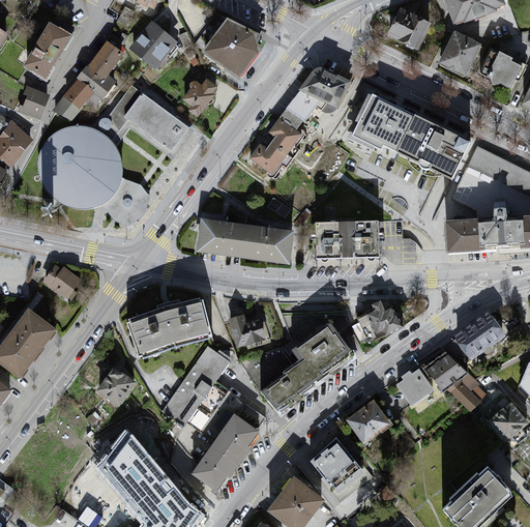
[(136,0),(136,4),(153,8),(157,0),(136,0)]
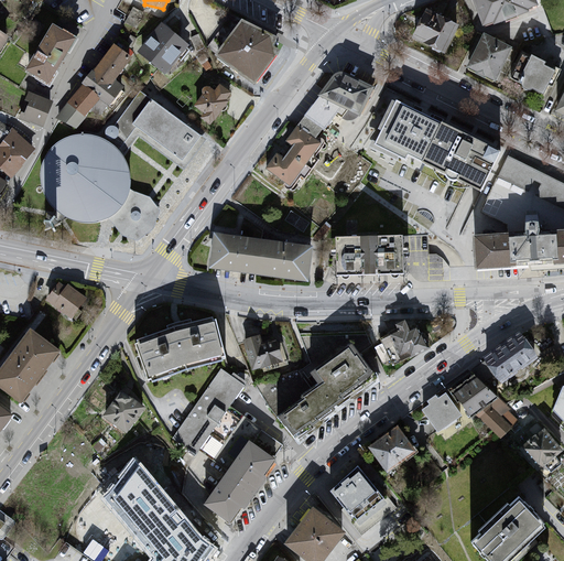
[(473,0),(484,27),(540,4),(538,0),(473,0)]
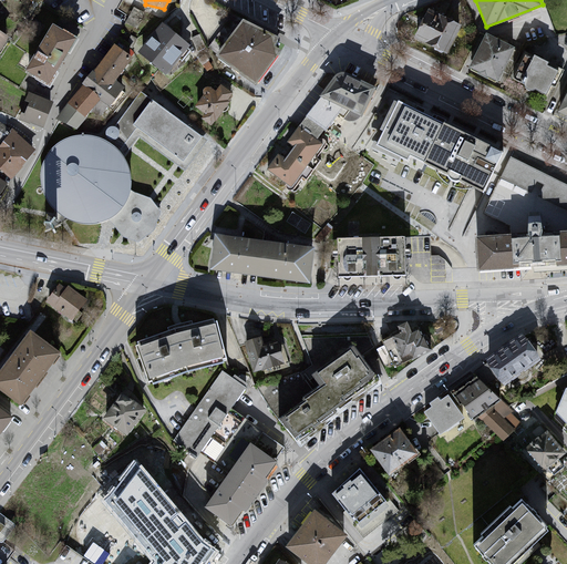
[(461,26),(430,9),(413,41),(446,54),(461,26)]
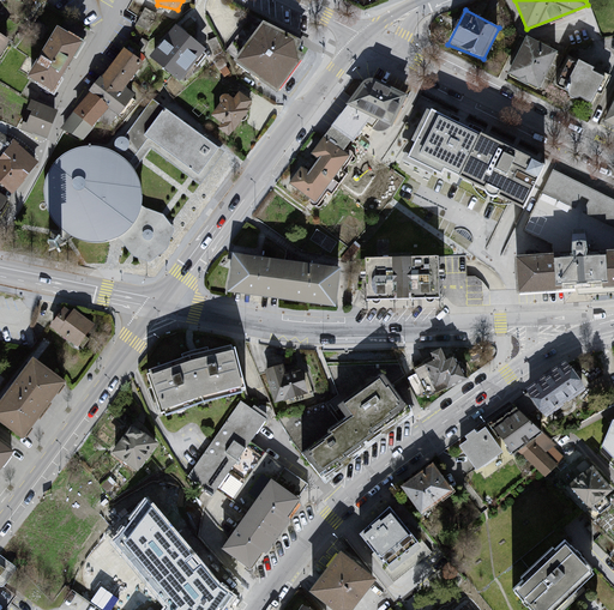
[(205,50),(174,25),(150,56),(180,80),(205,50)]
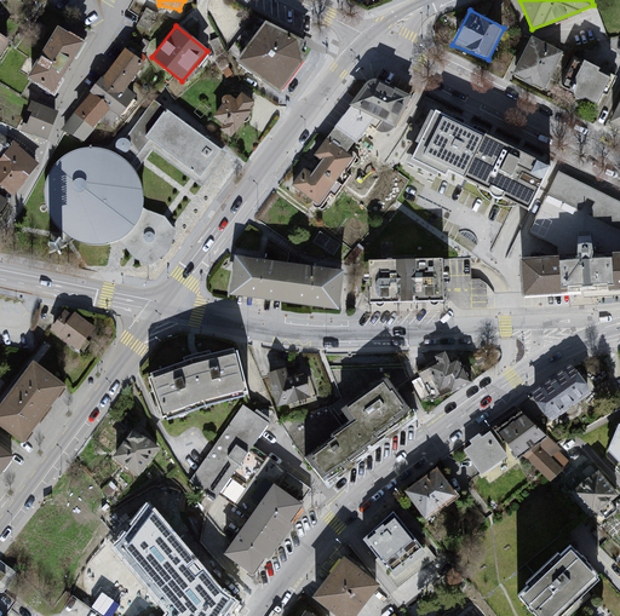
[(298,42),(265,26),(239,62),(281,92),(303,62),(298,42)]
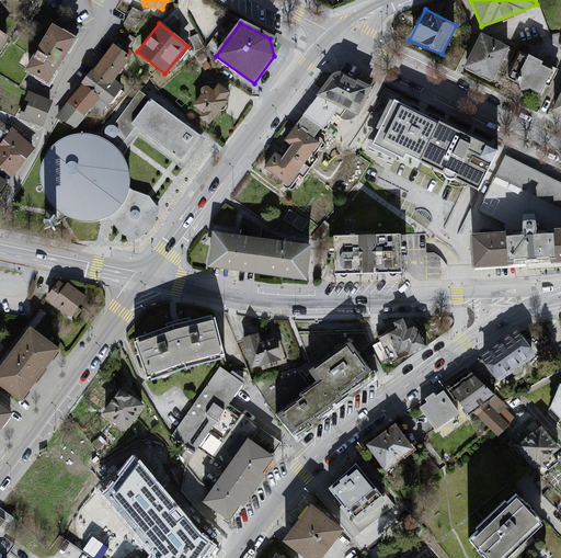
[(53,25),(24,70),(48,86),(76,38),(53,25)]
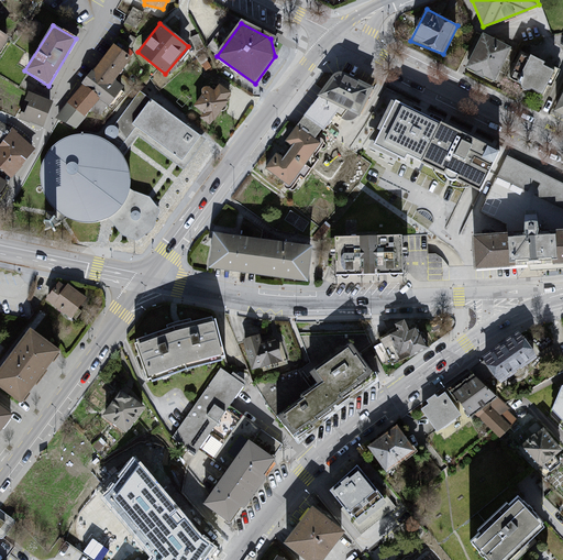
[(510,45),(483,33),(465,67),(495,81),(510,45)]
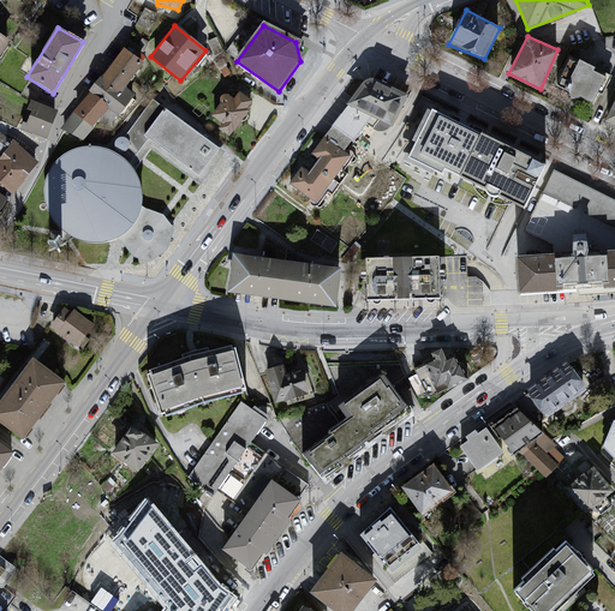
[(123,49),(63,127),(83,141),(97,120),(108,126),(115,115),(120,119),(137,94),(126,87),(143,63),(123,49)]
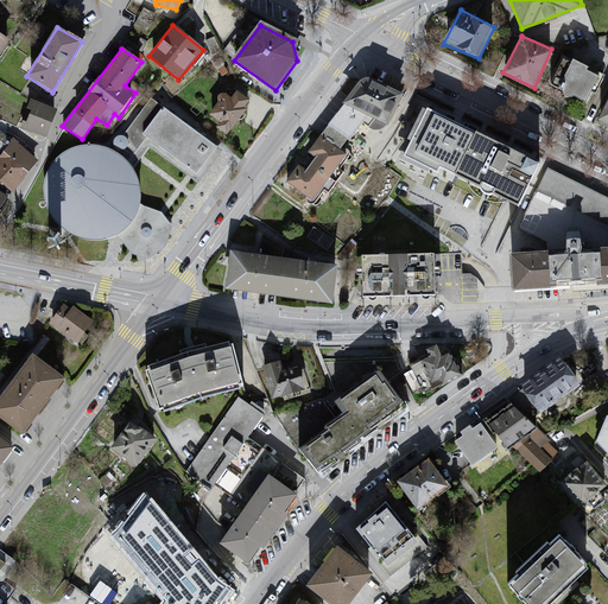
[(605,74),(574,58),(561,89),(589,102),(605,74)]
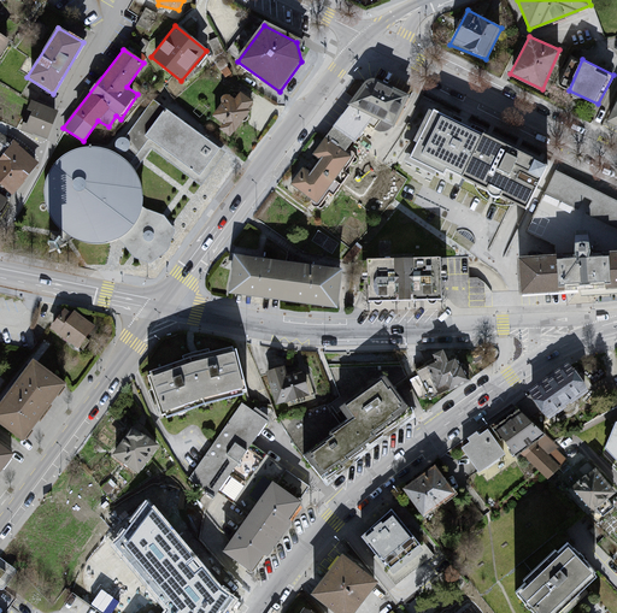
[(375,117),(394,127),(410,96),(374,81),(369,82),(362,90),(351,105),(374,116),(375,117)]
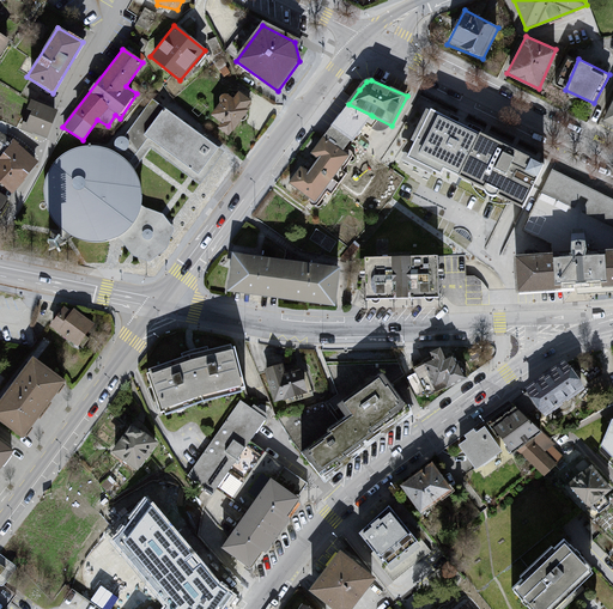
[(224,93),(211,115),(220,122),(216,128),(229,135),(252,102),(249,98),(238,90),(232,98),(224,93)]
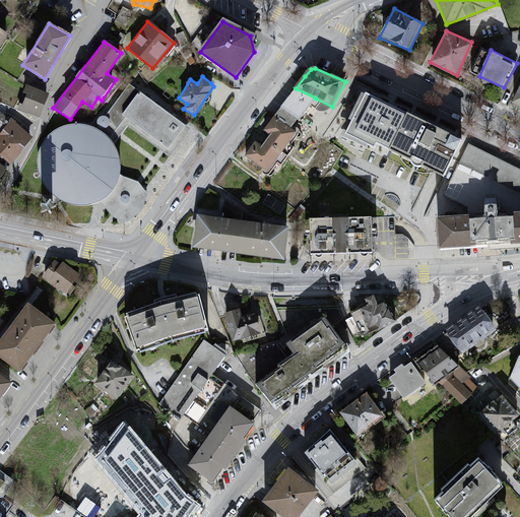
[(49,92),(26,83),(17,108),(40,118),(49,92)]
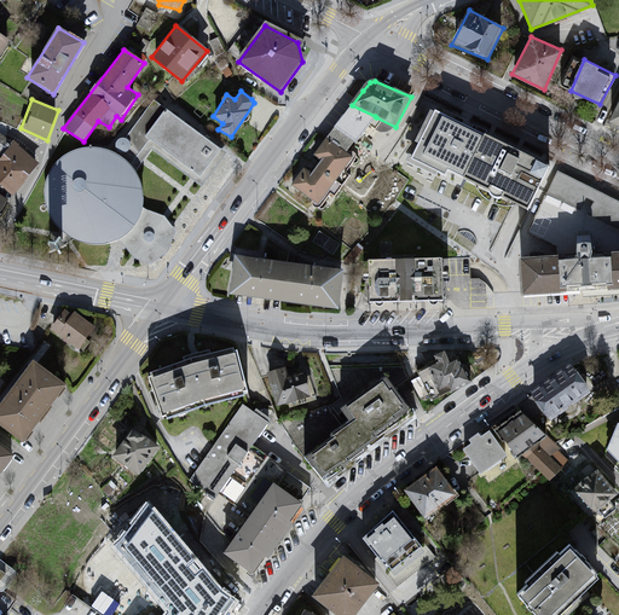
[(115,148),(113,150),(123,157),(129,163),(148,138),(200,175),(219,148),(154,100),(126,137),(119,138),(115,143),(114,145),(115,148)]
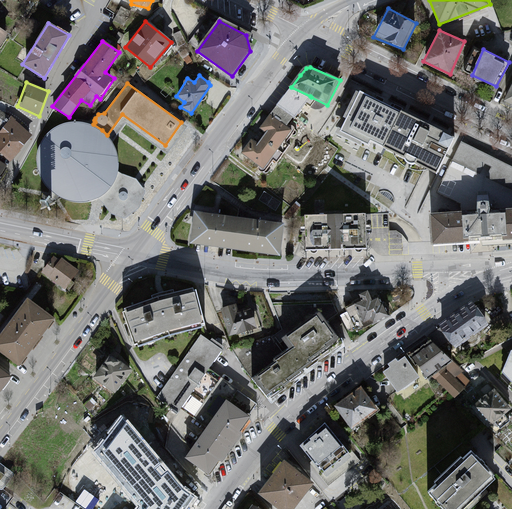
[(311,97),(291,87),(270,114),(287,126),(311,97)]
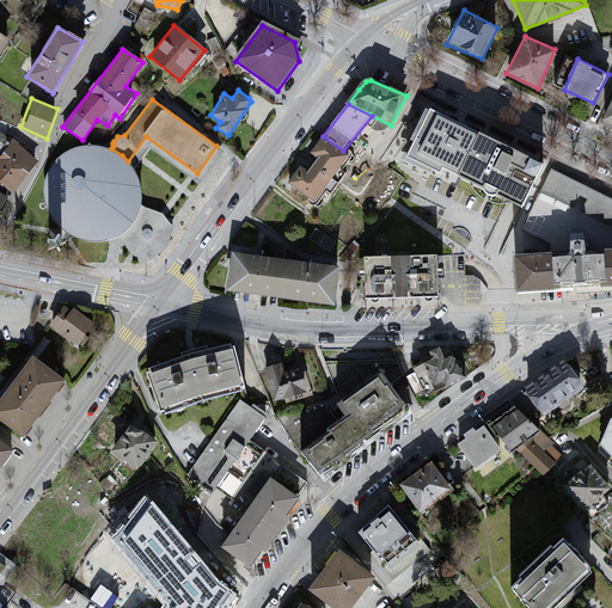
[(430,105),(405,159),(441,176),(445,170),(459,177),(479,133),(458,122),(459,120),(430,105)]
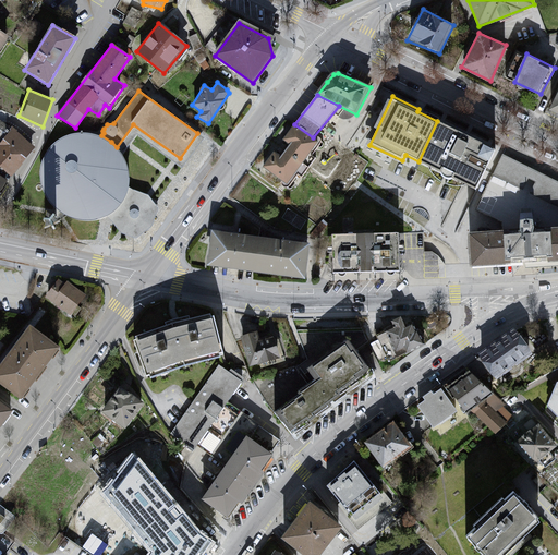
[(496,149),(437,121),(419,161),(475,188),(496,149)]
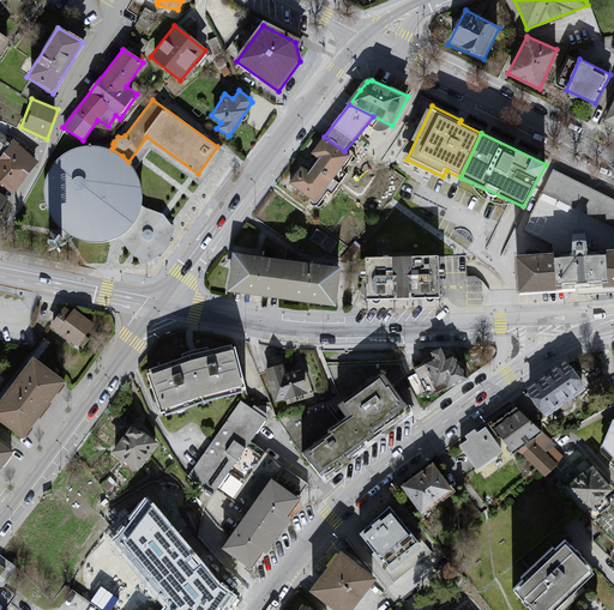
[(301,164),(289,182),(315,203),(350,155),(344,151),(324,137),(312,152),(319,158),(309,170),(301,164)]
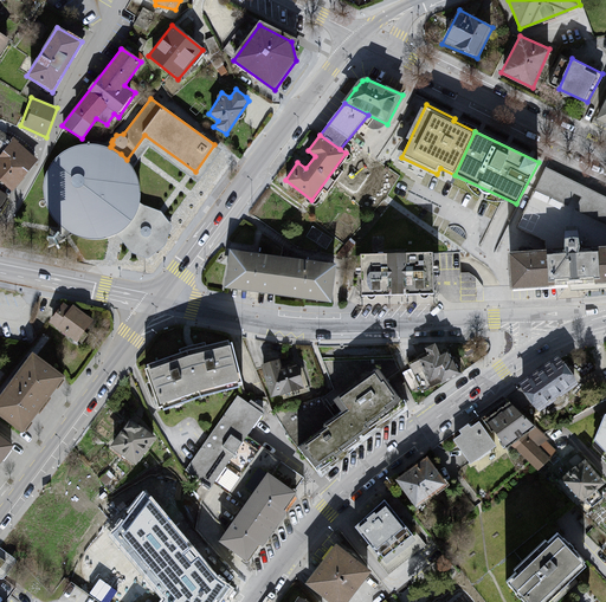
[(0,153),(0,179),(12,192),(36,159),(13,138),(0,153)]
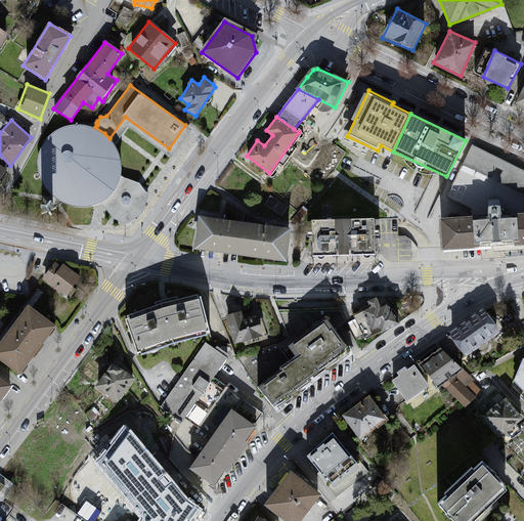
[(95,127),(83,124),(70,124),(57,129),(47,136),(40,147),(37,160),(37,172),(41,184),(48,194),(58,203),(71,207),(84,207),(96,204),(106,196),(115,186),(119,174),(120,161),(117,148),(110,138),(104,133),(95,127)]
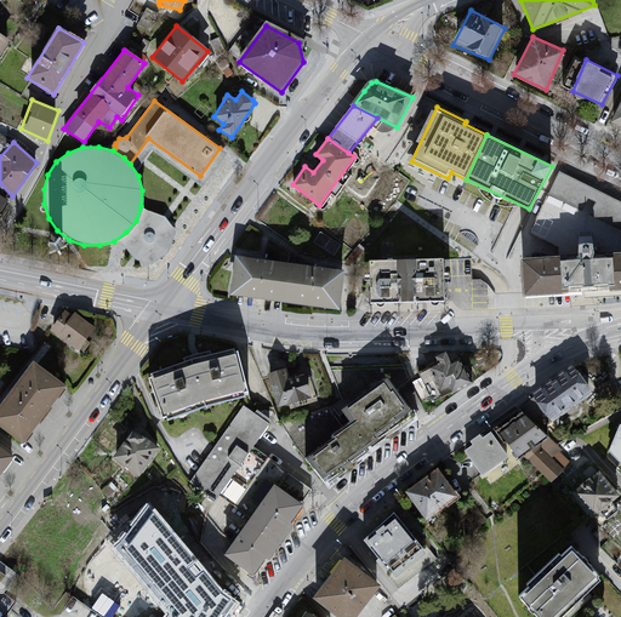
[(620,199),(559,169),(530,230),(559,243),(560,255),(620,251),(620,199)]
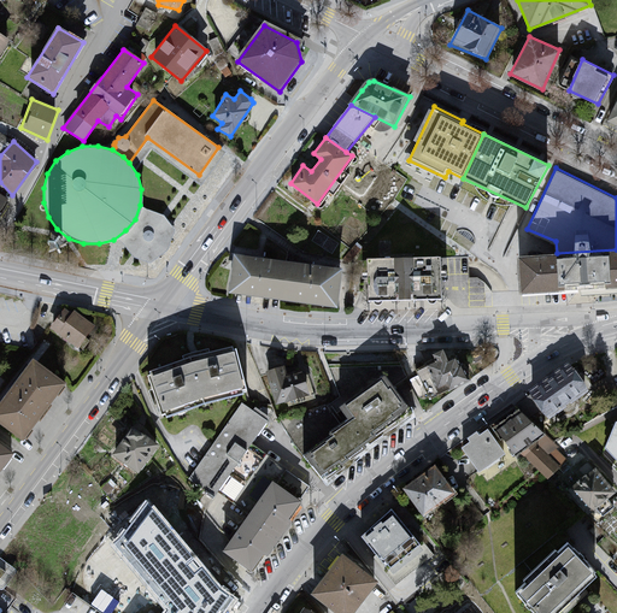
[(616,249),(557,253),(517,255),(521,294),(616,288),(616,249)]
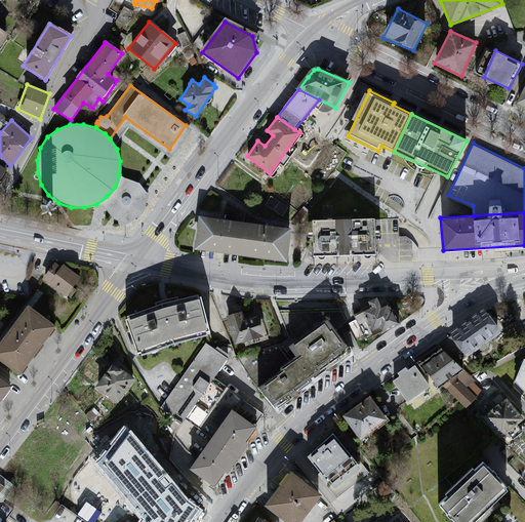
[(292,228),(199,216),(195,250),(287,263),(292,228)]
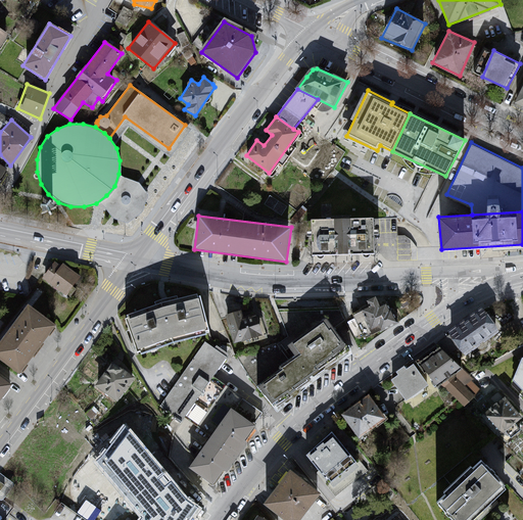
[(372,218),(311,220),(311,253),(374,253),(372,218)]
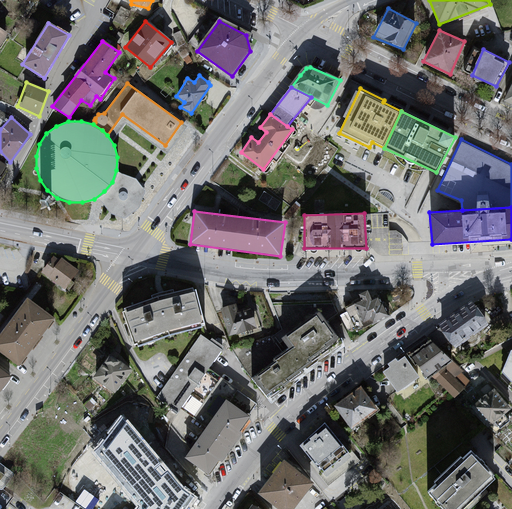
[(55,253),(44,268),(64,283),(77,266),(62,254),(59,256),(55,253)]
